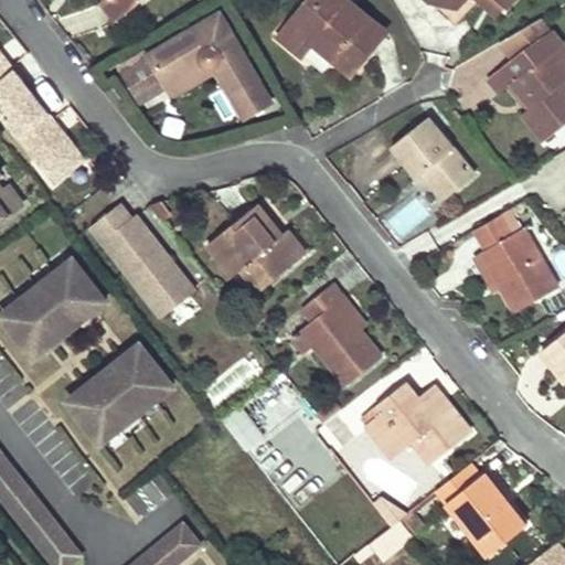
[(102,0),(116,19),(129,9),(121,0),(102,0)]
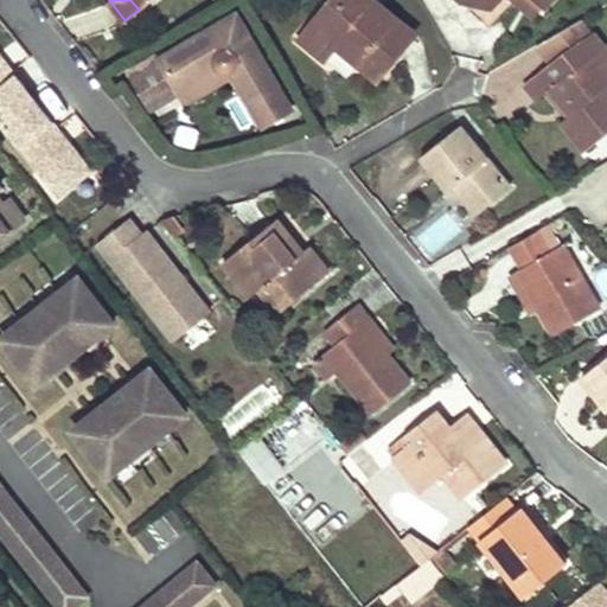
[(131,0),(139,10),(151,0),(131,0)]
